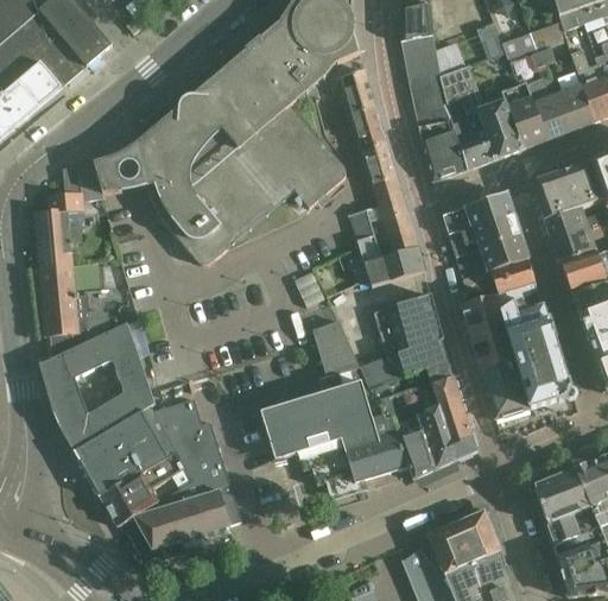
[(0,0),(0,137),(30,112),(61,86),(112,43),(105,35),(80,56),(69,43),(61,32),(38,7),(46,0),(0,0)]
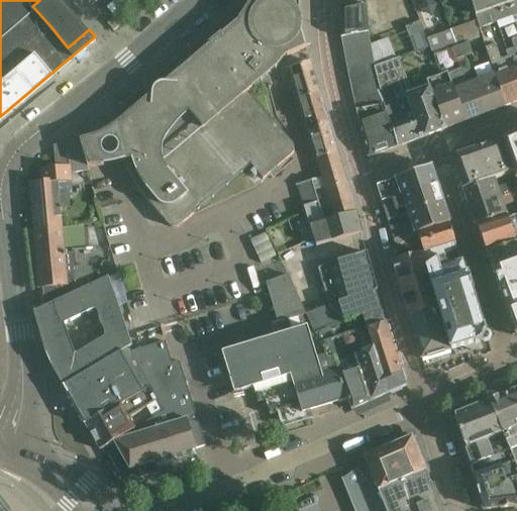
[(39,0),(32,6),(52,27),(59,36),(68,47),(89,29),(72,8),(65,0),(39,0)]
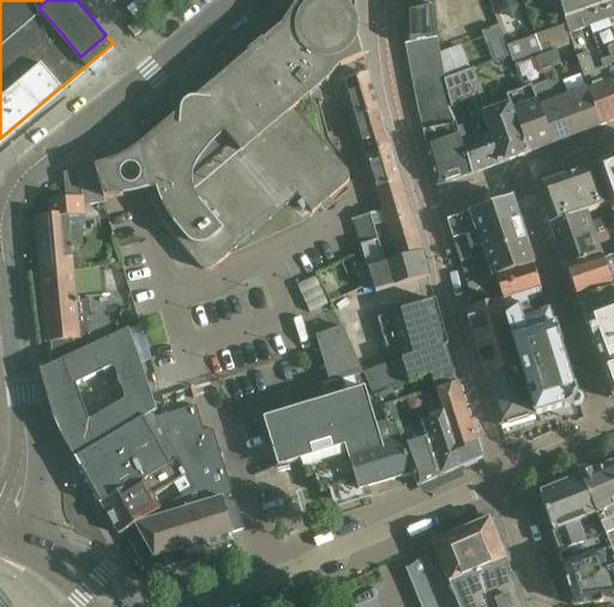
[(294,0),(292,4),(282,19),(194,94),(191,94),(188,94),(187,95),(185,96),(184,98),(181,100),(181,102),(180,106),(145,134),(143,137),(140,140),(139,143),(138,145),(138,148),(138,149),(139,152),(149,185),(152,197),(157,208),(163,217),(169,227),(174,232),(192,253),(202,263),(203,264),(205,265),(209,265),(211,264),(214,263),(229,250),(228,247),(234,244),(235,245),(238,242),(236,241),(251,229),(252,230),(254,228),(253,227),(268,215),(269,216),(271,214),(270,212),(284,200),(286,202),(288,199),(287,198),(298,190),(312,206),(321,199),(320,199),(329,192),(329,193),(347,179),(348,176),(349,175),(349,173),(349,170),(349,168),(348,166),(324,137),(323,139),(294,104),(329,74),(341,61),(342,60),(363,50),(361,41),(357,31),(357,29),(359,23),(357,18),(356,13),(354,8),(351,4),(348,0),(294,0)]
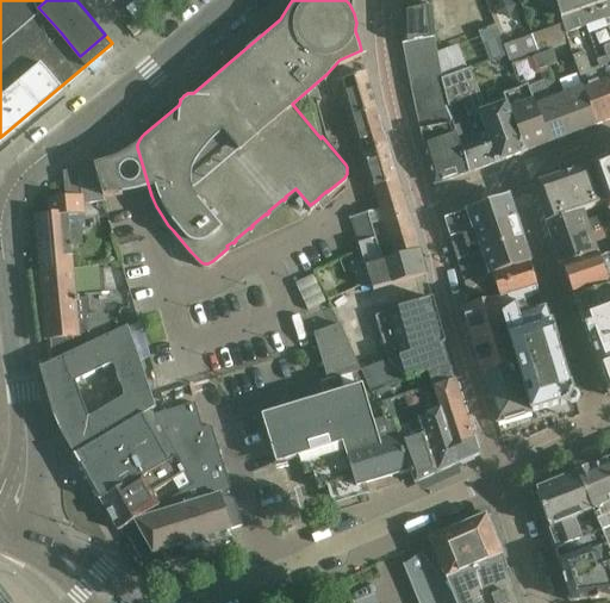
[(609,13),(609,0),(555,0),(561,19),(564,30),(609,13)]
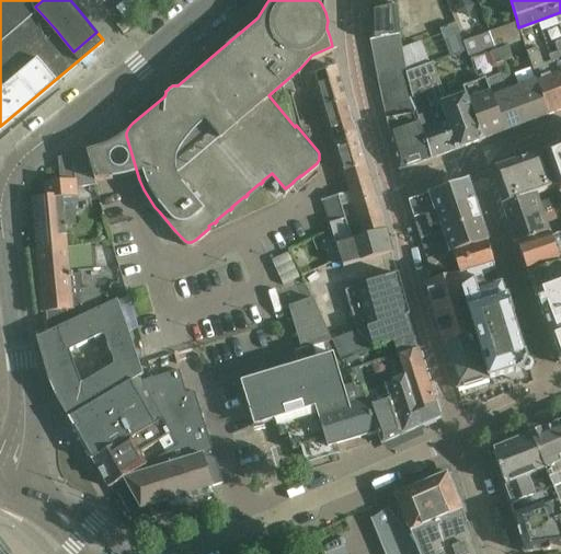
[(369,35),(399,31),(395,3),(369,8),(369,35)]
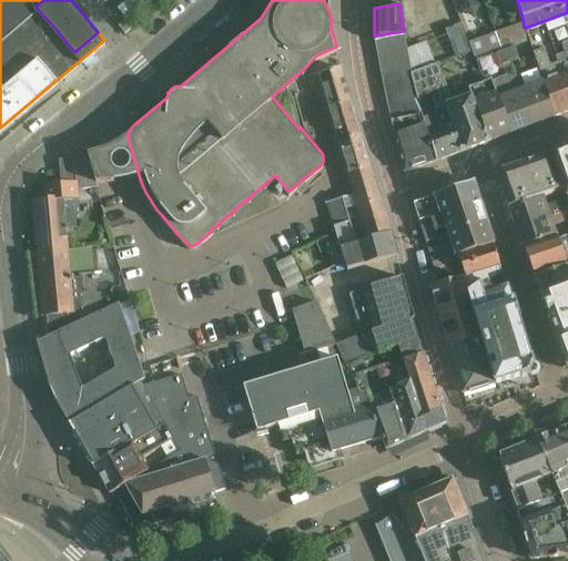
[(523,18),(494,28),(499,46),(515,40),(527,36),(525,28),(523,18)]
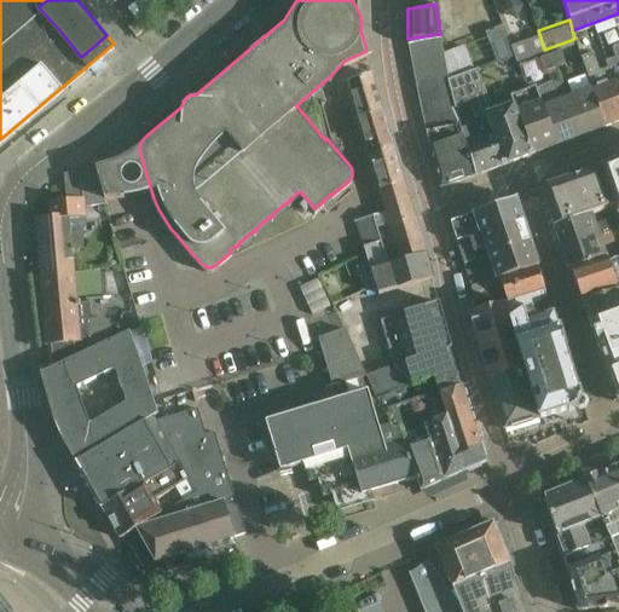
[(508,41),(501,23),(485,29),(496,58),(512,52),(508,41)]
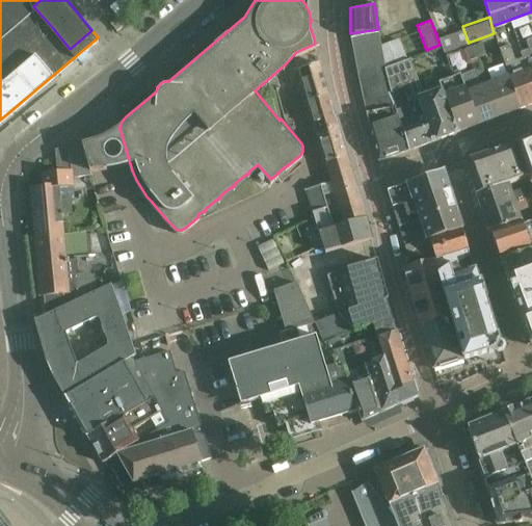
[(462,26),(436,35),(440,45),(443,52),(468,43),(462,26)]
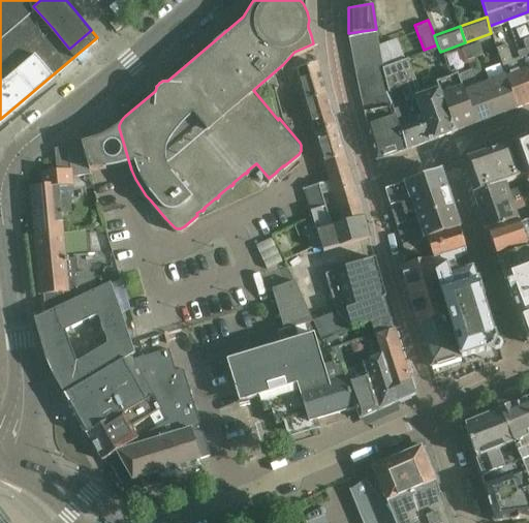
[(378,41),(376,29),(348,33),(351,45),(378,41)]
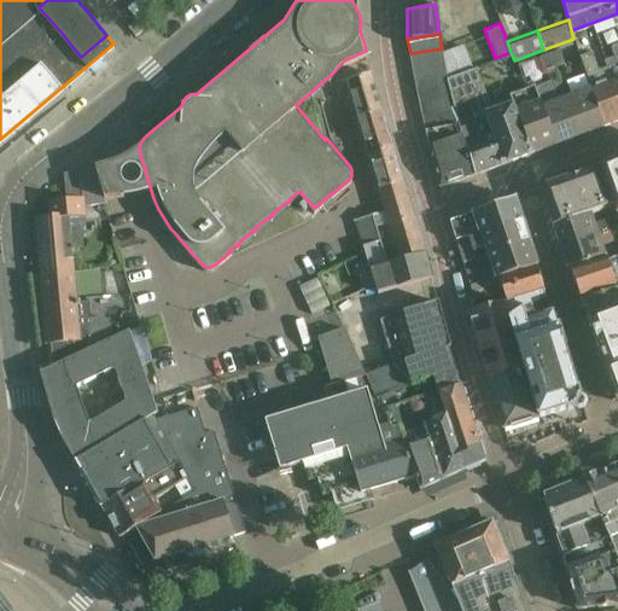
[(604,57),(606,63),(617,94),(617,39),(610,42),(613,53),(604,57)]
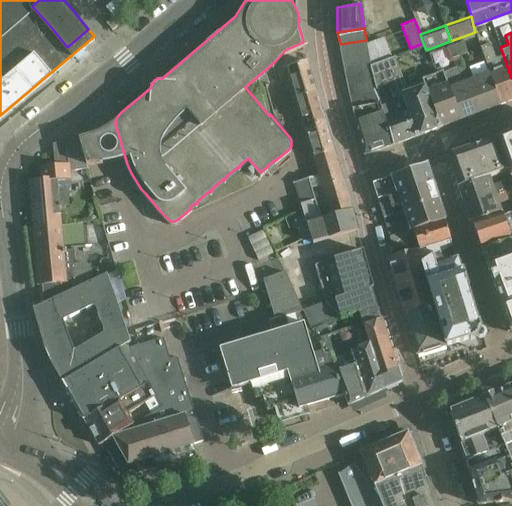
[(464,36),(447,43),(451,55),(468,48),(464,36)]
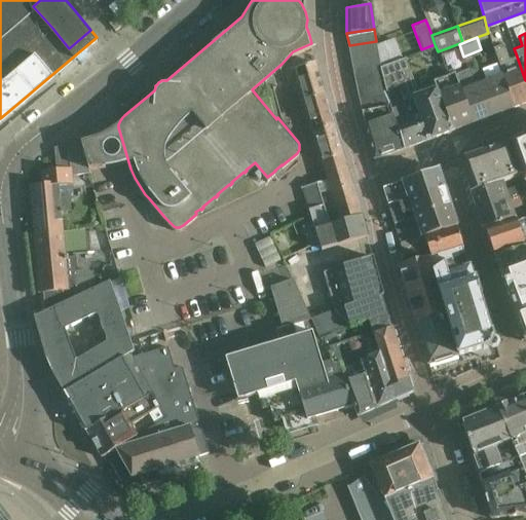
[(514,103),(525,98),(525,80),(516,53),(510,56),(504,39),(492,44),(501,71),(514,103)]
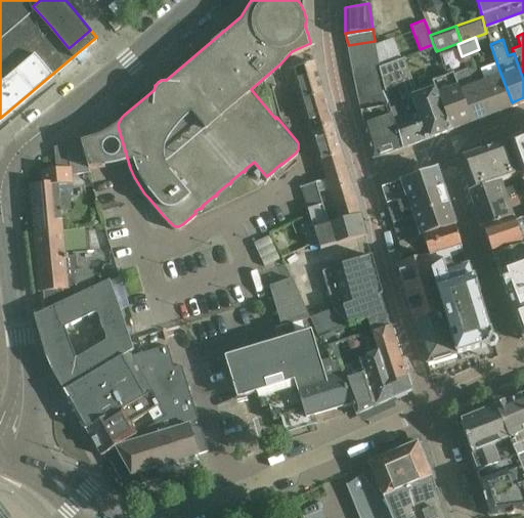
[(376,52),(375,41),(348,45),(350,57),(376,52)]
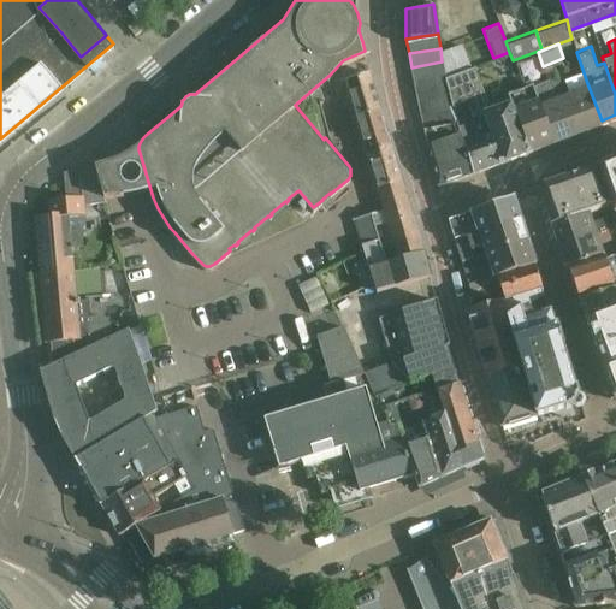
[(444,75),(442,61),(412,68),(415,82),(444,75)]
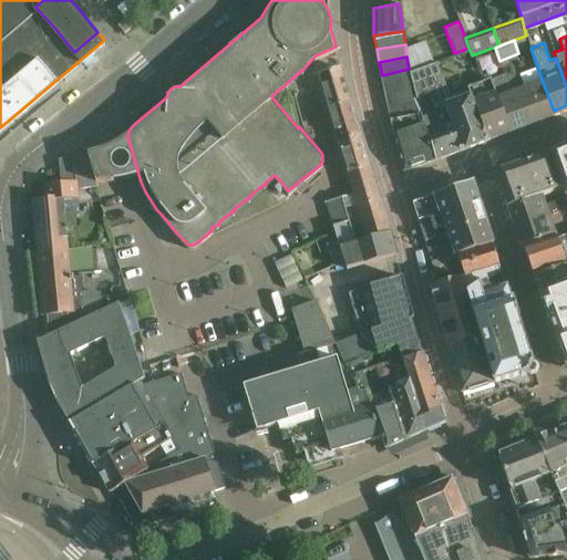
[(486,136),(470,90),(449,97),(436,60),(421,64),(429,89),(434,103),(437,102),(444,120),(454,148),(475,141),(486,136)]
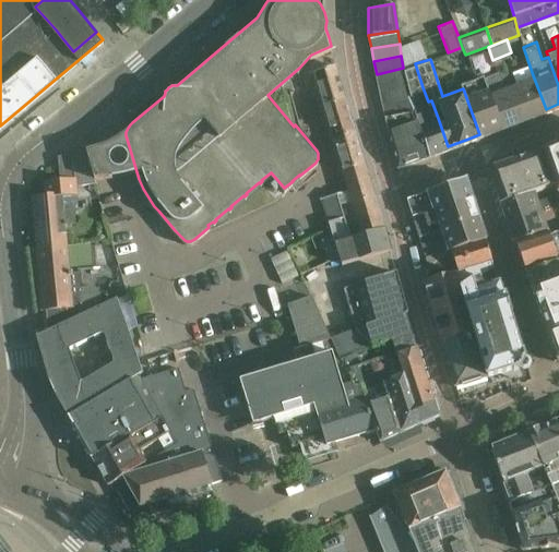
[(311,69),(321,103),(345,95),(335,61),(311,69)]
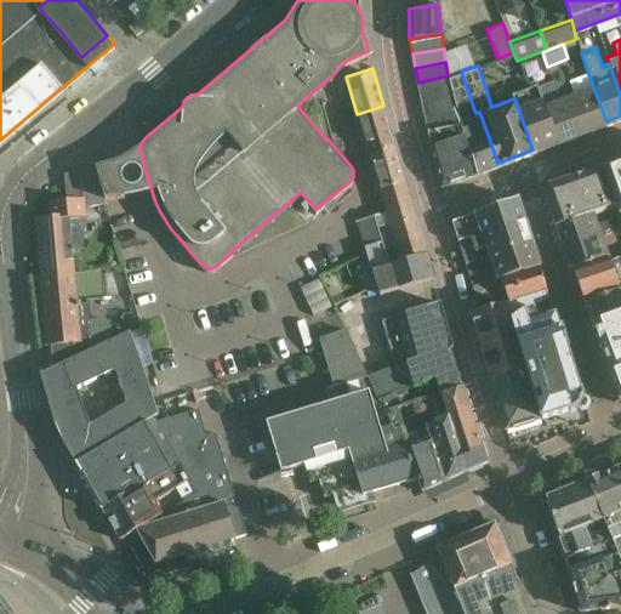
[(497,163),(486,131),(482,132),(476,118),(468,120),(460,101),(469,97),(461,70),(448,75),(456,104),(462,126),(467,145),(477,170),(497,163)]
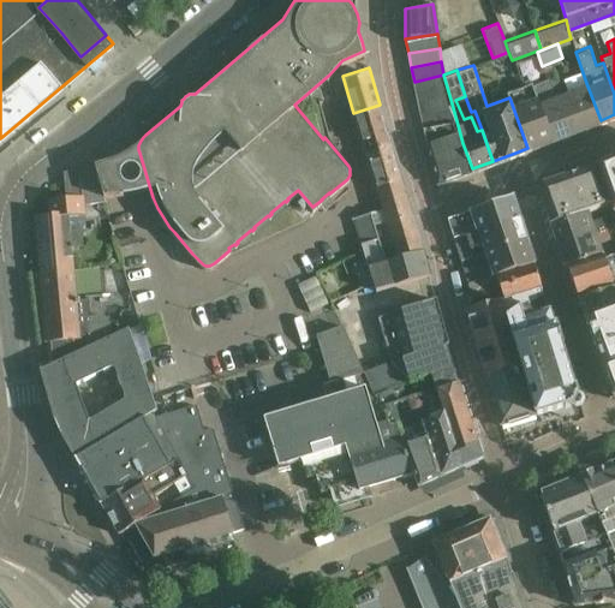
[(452,103),(443,75),(415,82),(421,112),(452,103)]
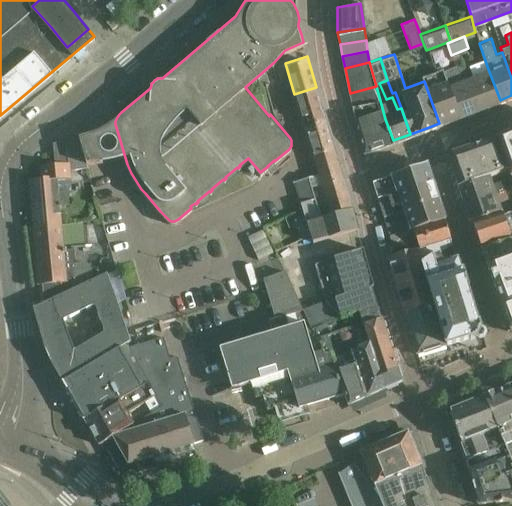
[(500,100),(488,69),(463,79),(458,63),(443,68),(461,115),(500,100)]
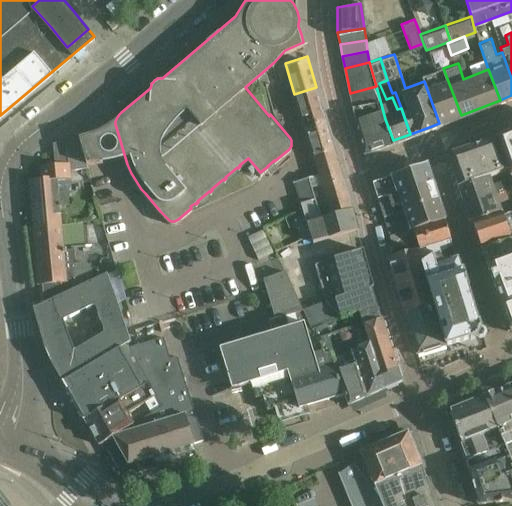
[(443,66),(421,74),(424,81),(439,123),(461,115),(443,68),(443,66)]
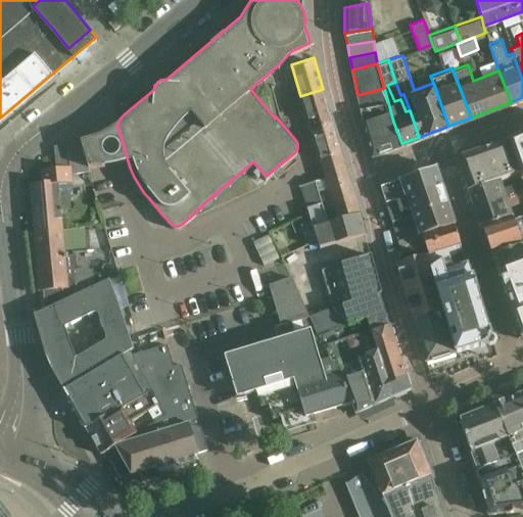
[(393,122),(389,106),(384,88),(358,95),(366,133),(373,154),(401,143),(393,122)]
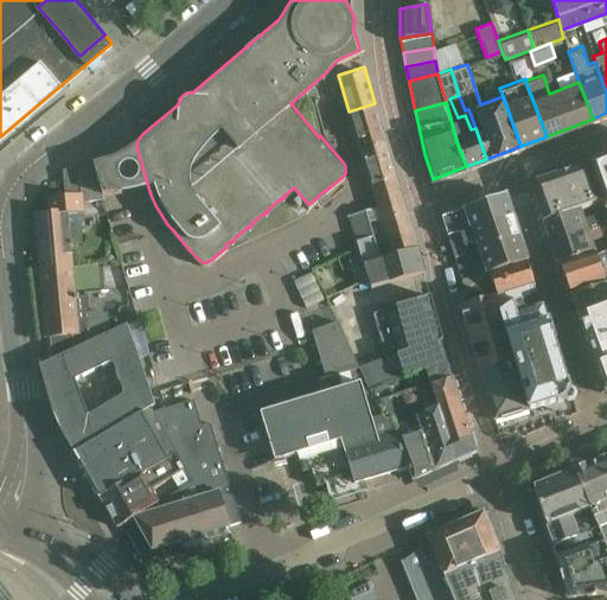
[(349,112),(359,146),(385,139),(375,103),(349,112)]
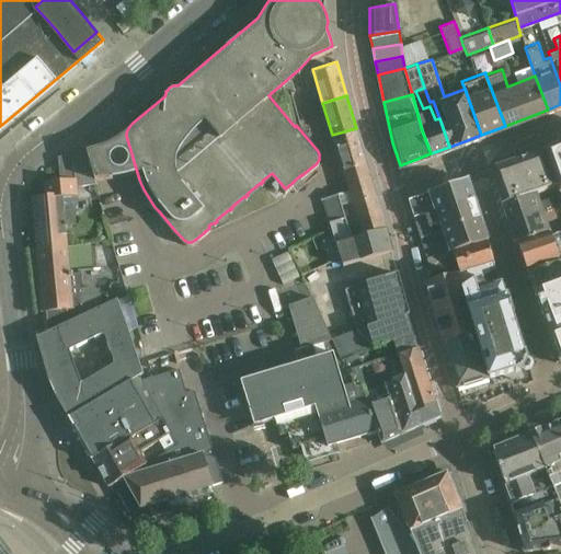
[(332,135),(342,168),(366,160),(356,128),(332,135)]
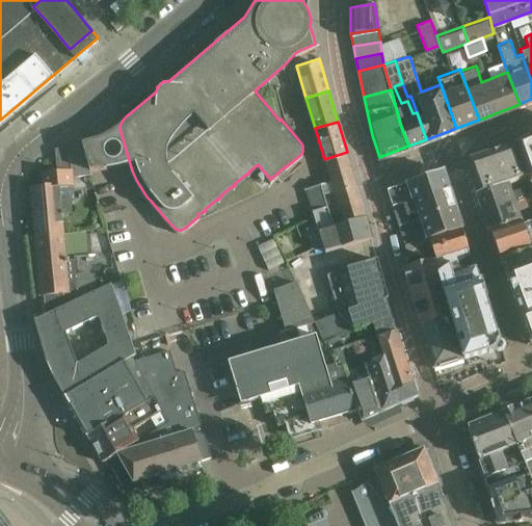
[(531,131),(516,137),(517,138),(526,162),(529,173),(529,174),(531,181),(531,131)]
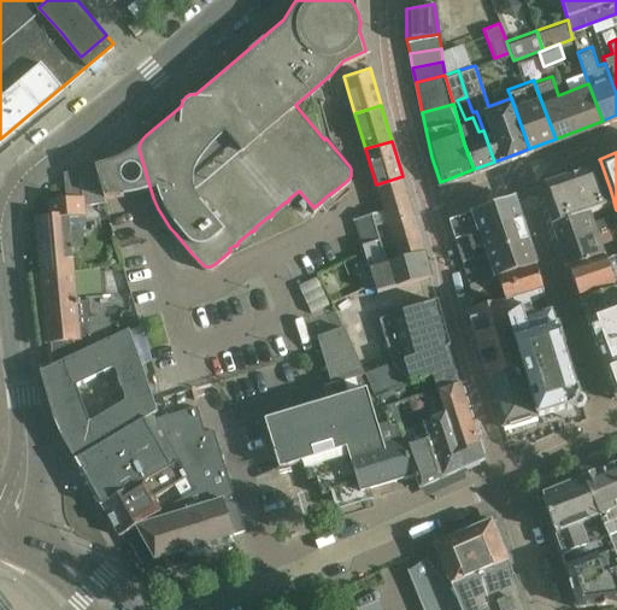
[(94,162),(104,193),(123,192),(113,156),(94,162)]
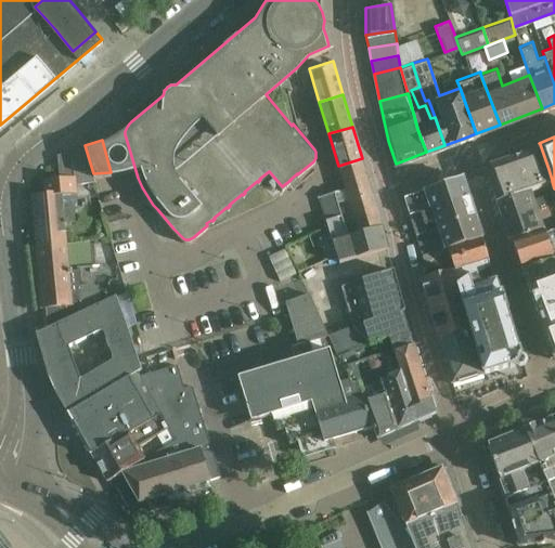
[(552,180),(549,169),(540,144),(490,162),(487,169),(498,200),(531,188),(552,181),(552,180)]
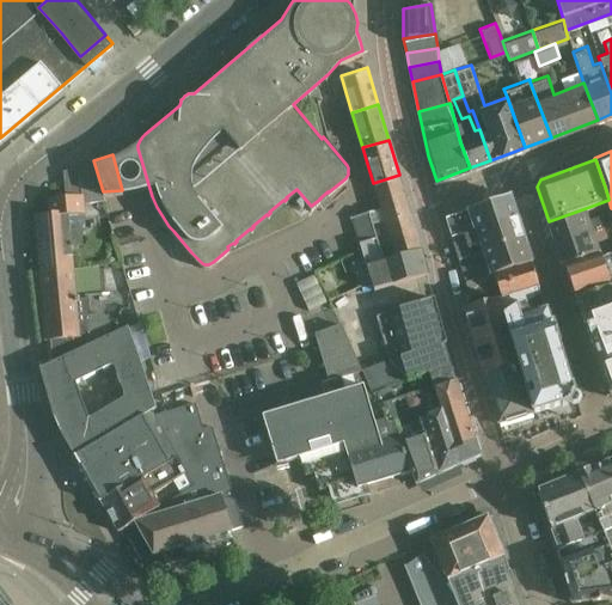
[(80,175),(87,199),(104,197),(103,191),(93,160),(79,165),(80,175)]
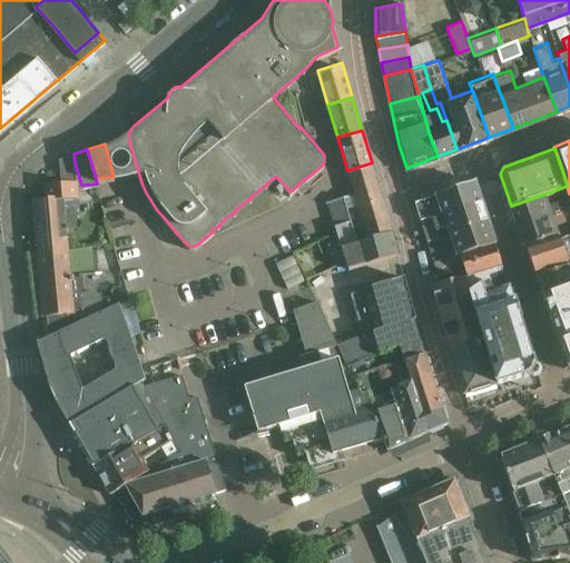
[(81,185),(75,163),(76,178),(45,181),(46,196),(32,197),(37,247),(68,245),(66,226),(78,225),(76,208),(65,209),(64,196),(79,195),(78,186),(81,185)]
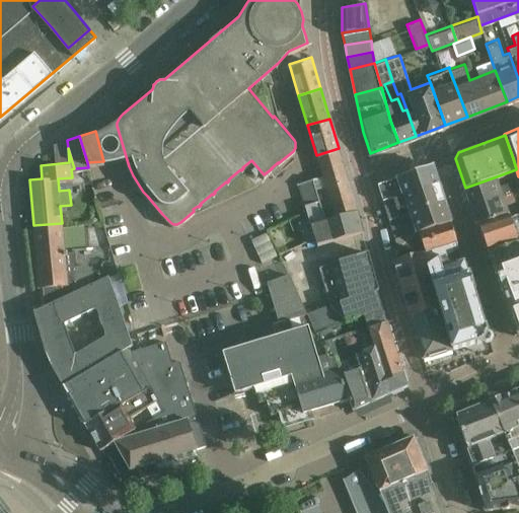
[(337,215),(357,209),(339,148),(316,155),(321,173),(323,173),(337,215)]
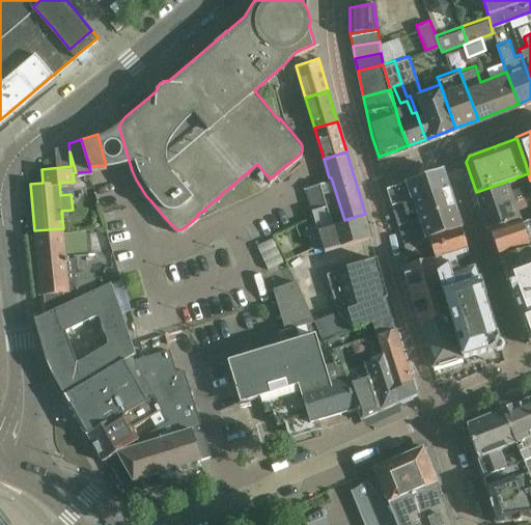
[(443,166),(387,186),(392,204),(416,196),(448,185),(443,166)]
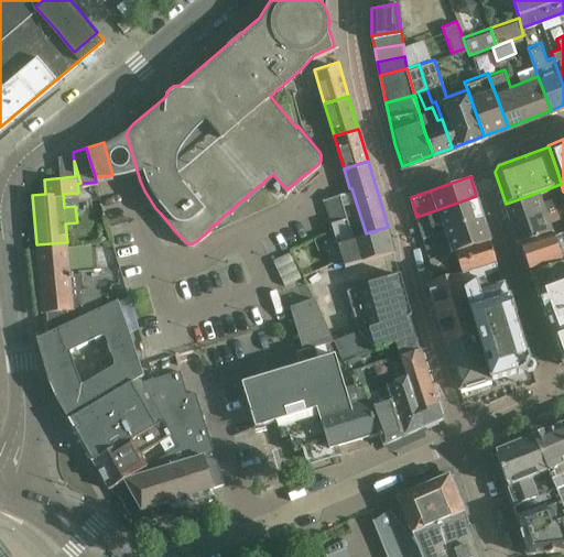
[(353,237),(339,192),(323,197),(332,227),(342,253),(345,263),(372,255),(393,249),(388,227),(366,233),(353,237)]
